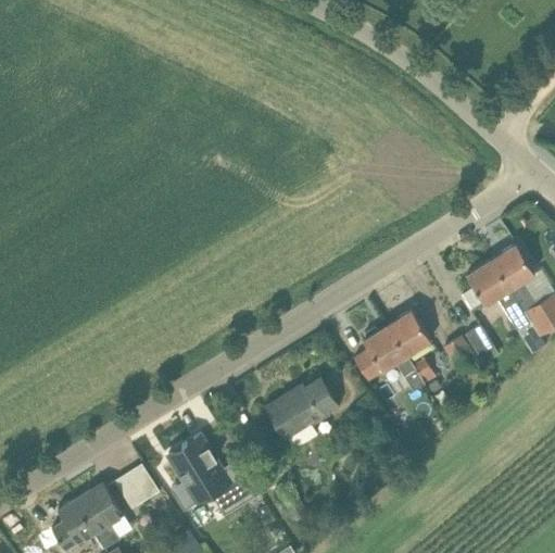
[(539,335),(541,334),(554,324),(554,294),(553,292),(535,303),(521,280),(534,273),(516,243),(492,259),(530,321),(539,335)]
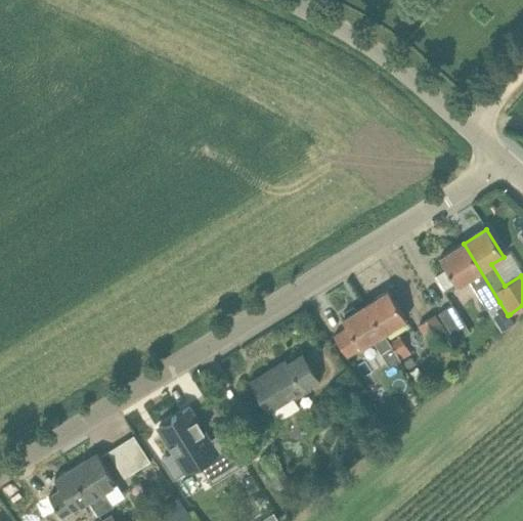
[(486,310),(499,302),(464,244),(441,257),(448,269),(459,286),(468,279),(486,310)]
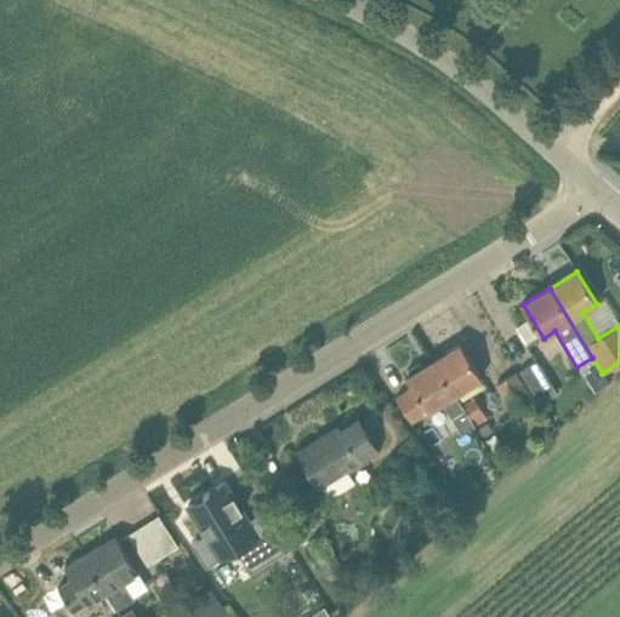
[(527,348),(544,338),(532,319),(515,329),(527,348)]
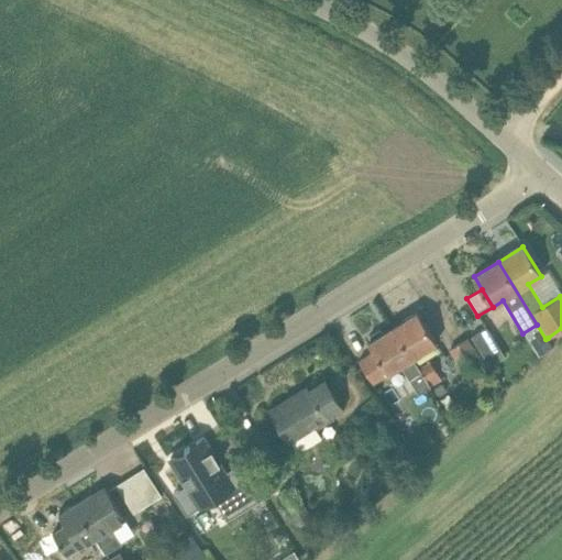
[(392,328),(410,358),(436,342),(417,313),(392,328)]
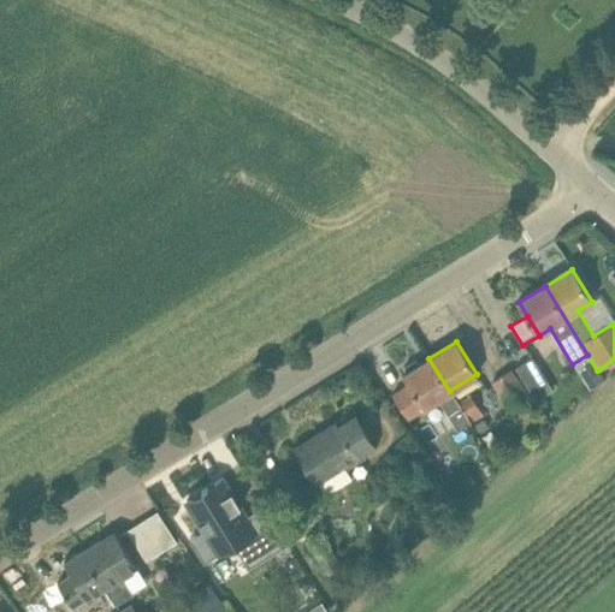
[(457,433),(469,426),(457,404),(449,391),(429,358),(418,366),(415,362),(403,369),(406,373),(402,375),(408,385),(392,396),(407,419),(423,408),(437,399),(457,433)]
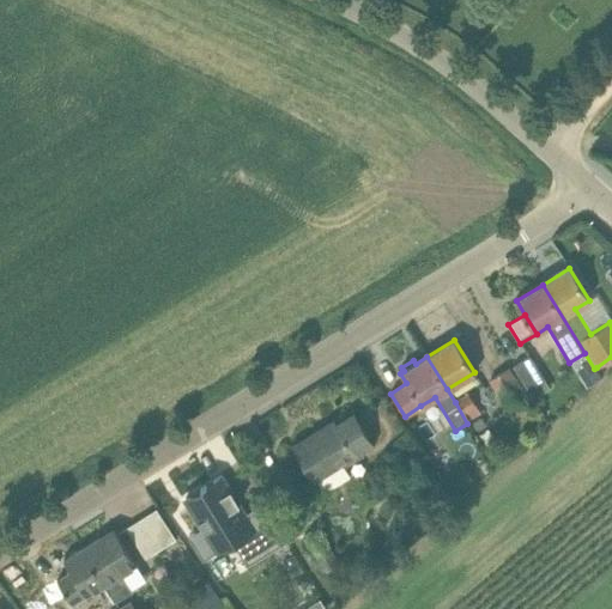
[(513,366),(533,400),(550,389),(528,357),(513,366)]
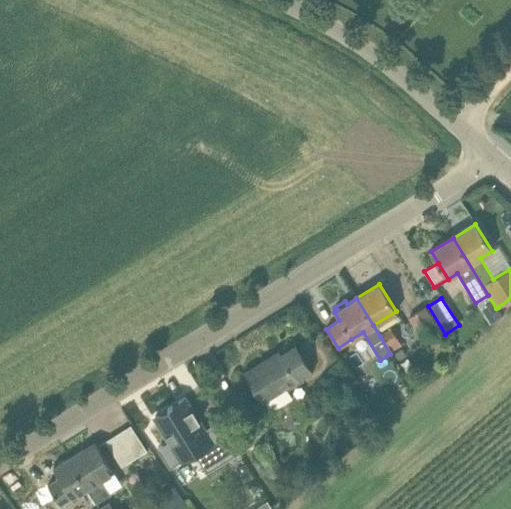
[(409,319),(423,340),(437,331),(423,310),(409,319)]
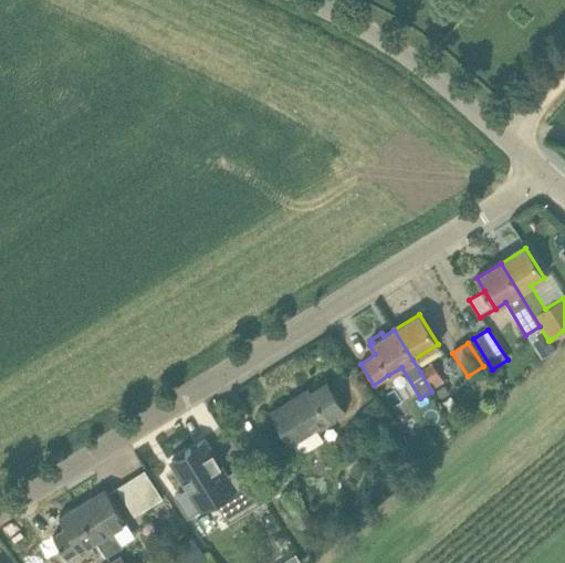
[(431,365),(420,372),(432,391),(443,384),(431,365)]
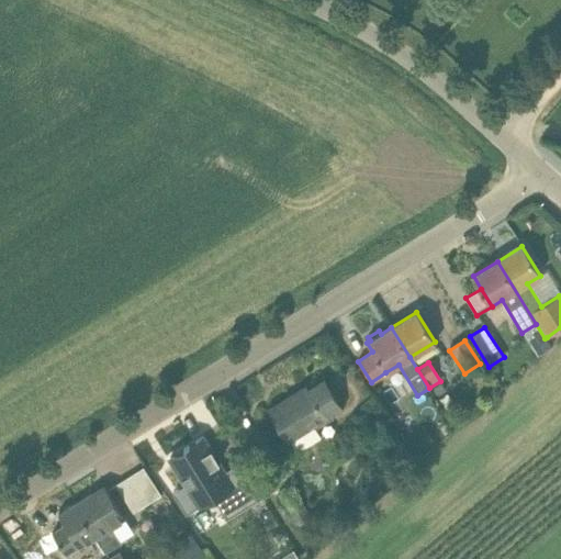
[(270,410),(288,438),(296,454),(321,439),(315,431),(333,420),(331,417),(341,411),(324,382),(295,400),(293,395),(270,410)]
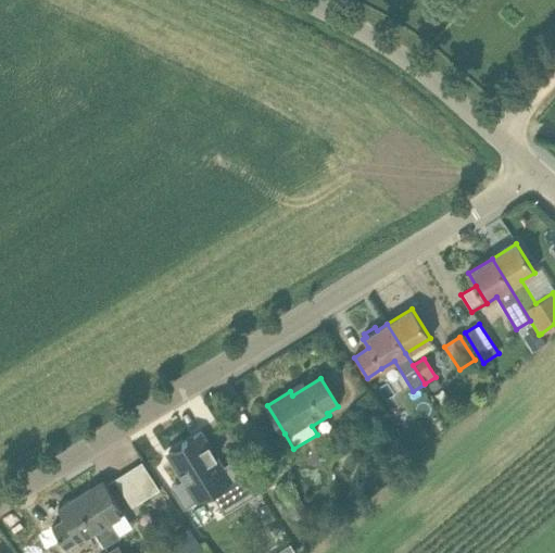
[(206,444),(200,434),(167,454),(184,480),(171,488),(184,510),(186,508),(186,507),(197,501),(227,482),(240,504),(259,492),(259,493),(261,492),(239,456),(237,459),(239,462),(224,472),(215,459),(217,457),(216,456),(213,457),(210,451),(212,450),(209,443),(206,444)]
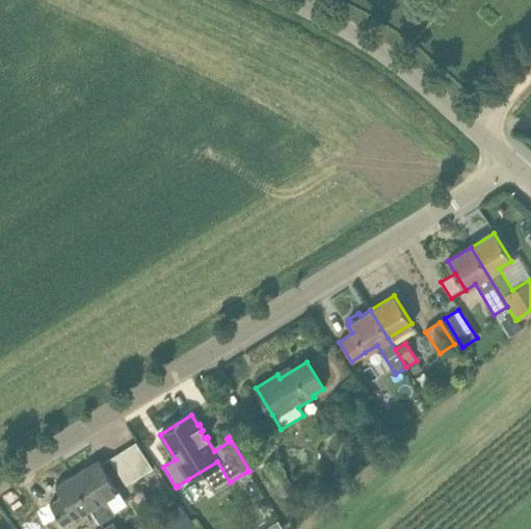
[(126,486),(152,470),(135,443),(134,444),(134,445),(123,451),(109,459),(126,486)]
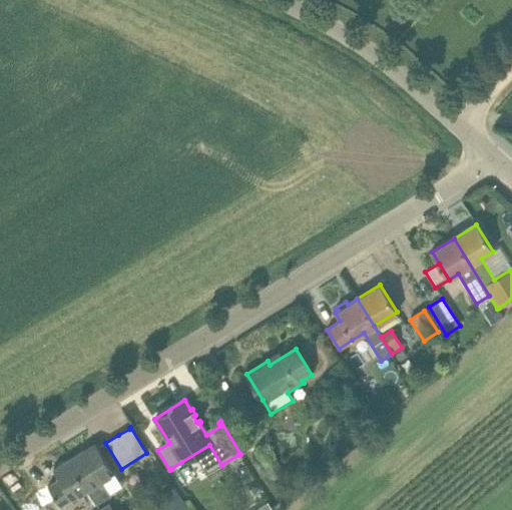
[(83,450),(68,460),(87,491),(87,490),(96,504),(110,496),(101,482),(114,474),(96,445),(84,452),(83,450)]
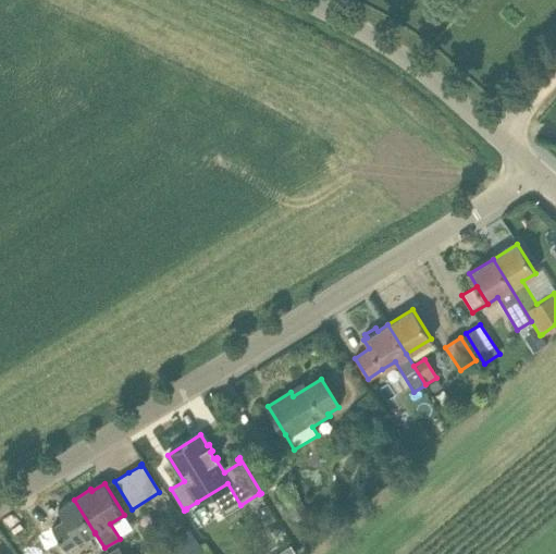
[(95,533),(74,500),(58,509),(64,521),(51,529),(65,551),(95,533)]
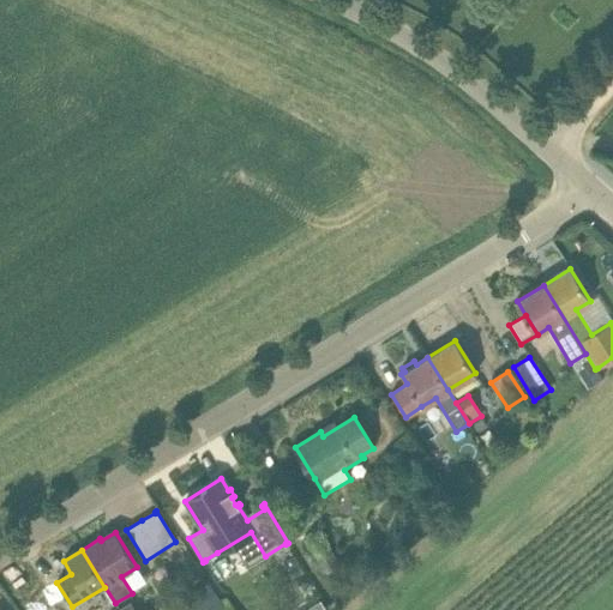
[(222,609),(224,608),(208,583),(182,599),(188,609),(222,609)]
